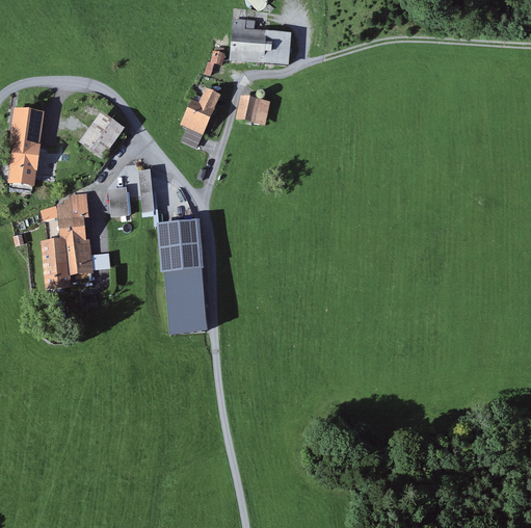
[(290,32),(232,27),(230,55),(288,60),(290,32)]
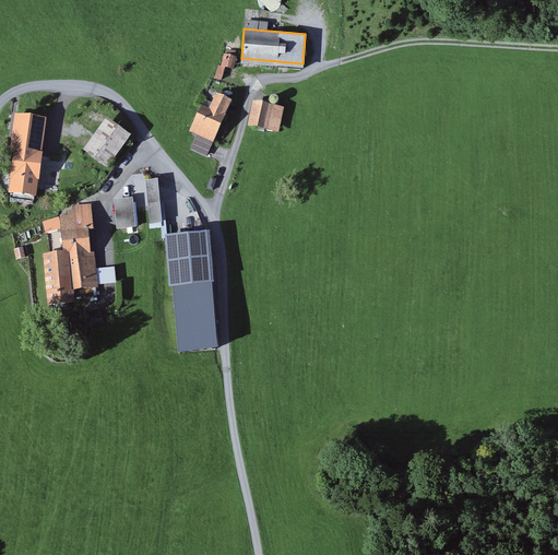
[(236,54),(225,51),(223,63),(234,66),(236,54)]
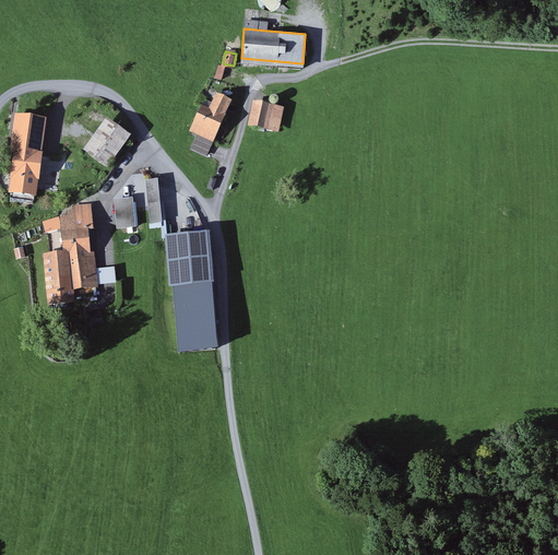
[(206,153),(230,99),(209,90),(190,132),(197,136),(191,148),(206,153)]
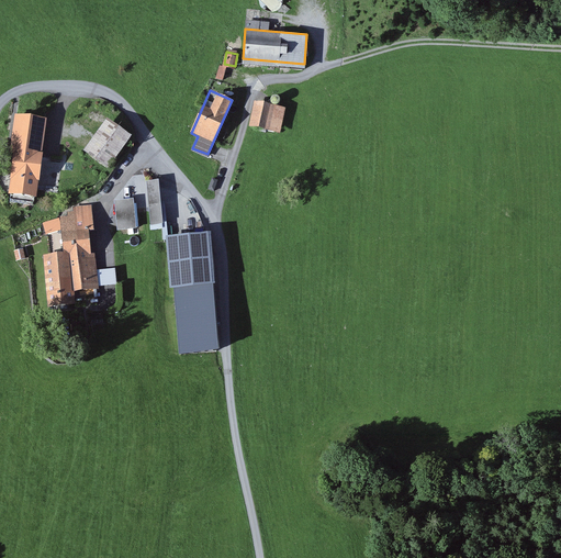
[(282,104),(258,100),(253,123),(278,129),(282,104)]
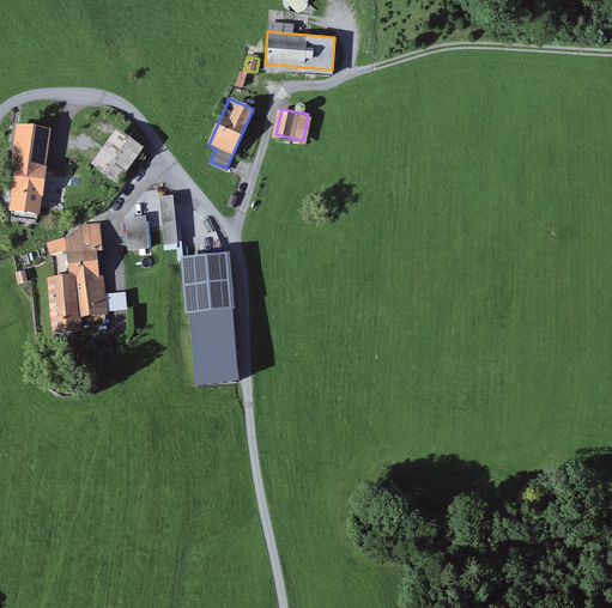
[(48,138),(49,128),(18,123),(6,208),(37,213),(38,208),(66,213),(72,170),(44,165),(46,153),(71,157),(73,141),(48,138)]
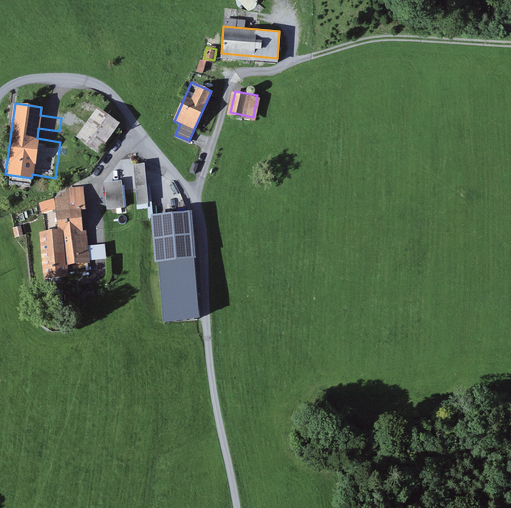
[(98,151),(118,123),(97,108),(77,136),(98,151)]
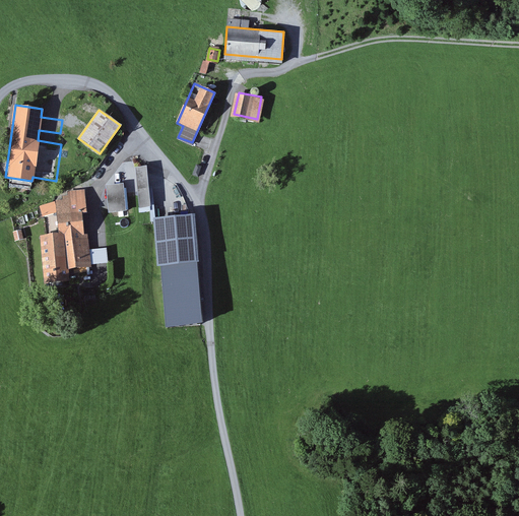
[(108,185),(111,211),(125,210),(122,183),(108,185)]
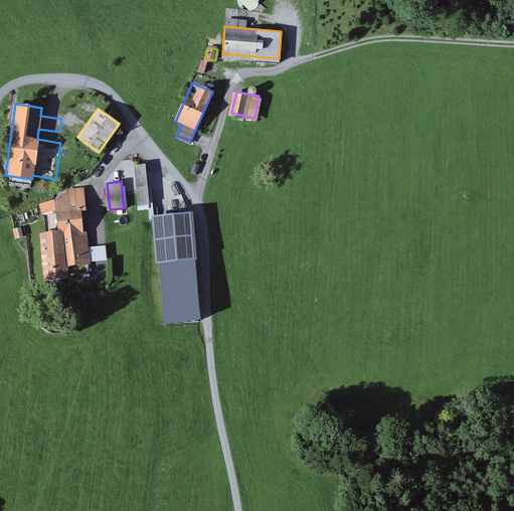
[(147,184),(136,185),(138,203),(149,202),(147,184)]
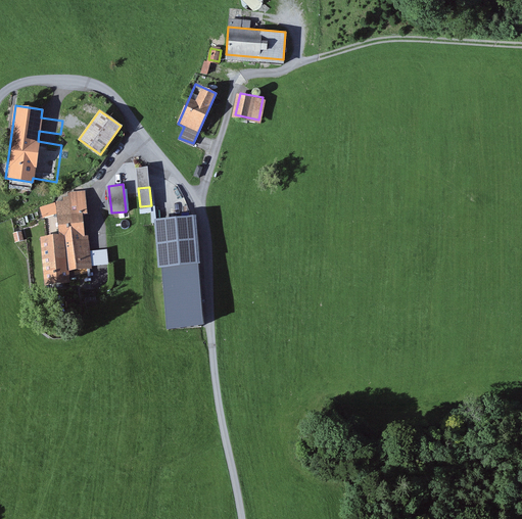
[(86,214),(84,190),(69,191),(69,195),(64,195),(65,201),(48,202),(49,222),(56,221),(57,234),(41,235),(44,280),(69,278),(68,271),(89,270),(87,233),(84,233),(83,214),(86,214)]
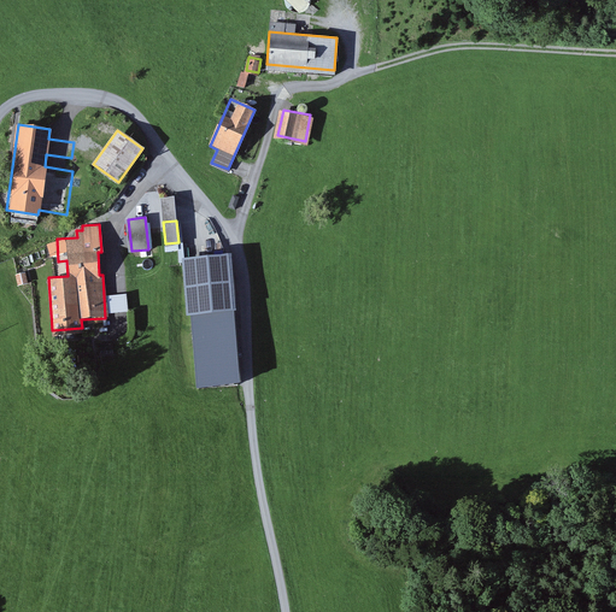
[(235,381),(227,257),(186,259),(194,384),(235,381)]
